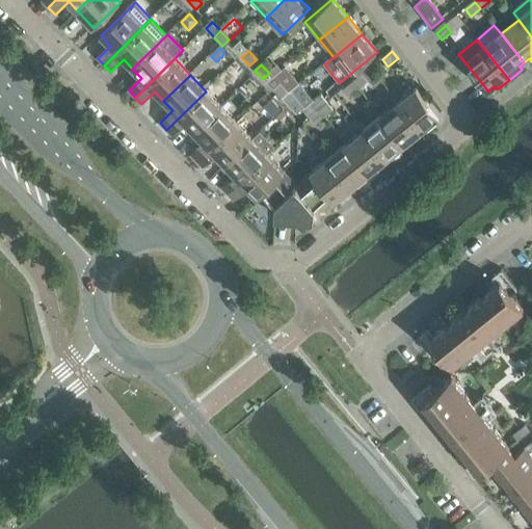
[(274,90),(283,100),(291,93),(291,91),(299,85),(291,75),(282,83),(274,90)]
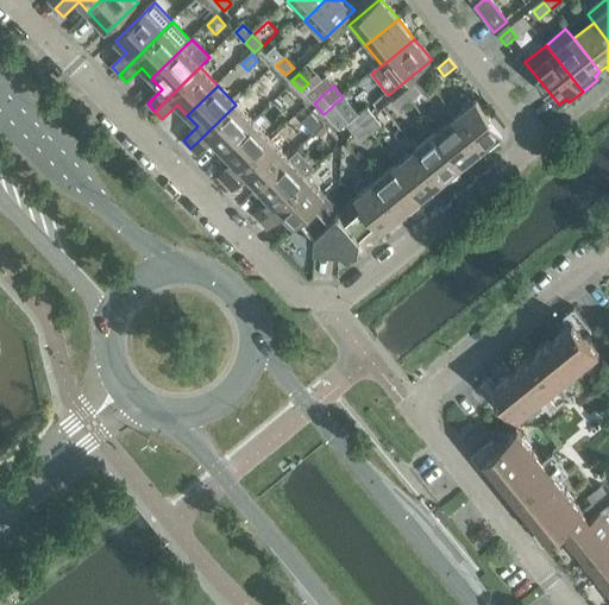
[(415,86),(405,94),(412,102),(422,94),(415,86)]
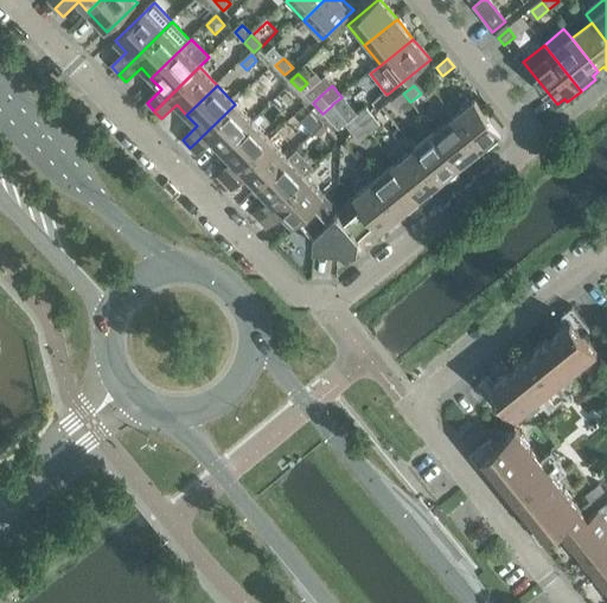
[(400,110),(410,102),(403,94),(393,103),(400,110)]
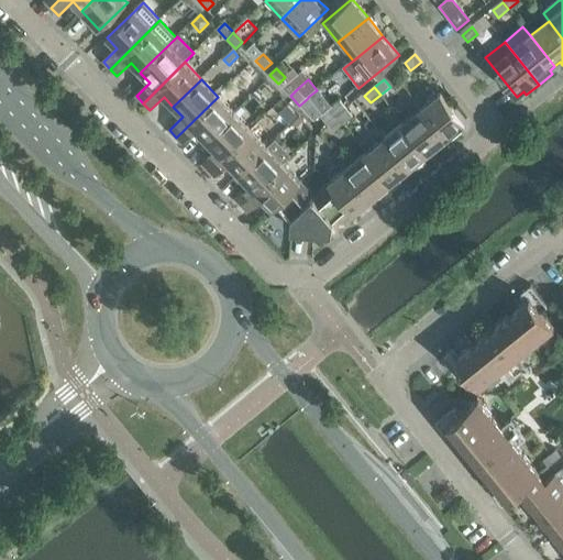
[(422,109),(450,143),(463,132),(460,129),(466,124),(441,94),(422,109)]
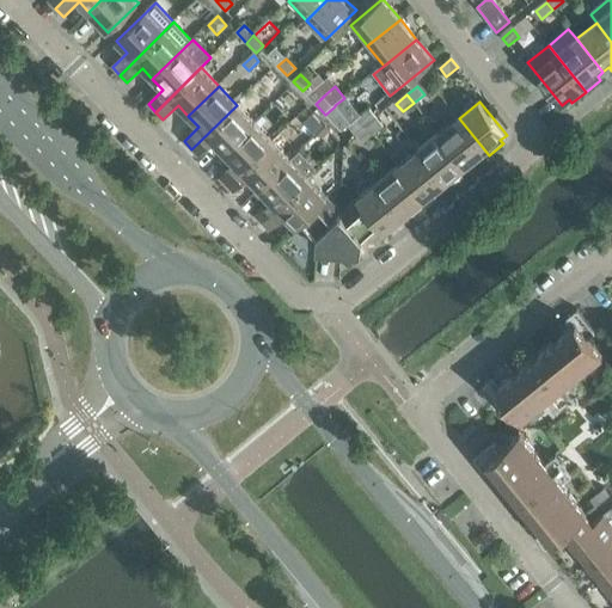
[(237,105),(191,149),(199,157),(214,142),(225,153),(255,123),(237,105)]
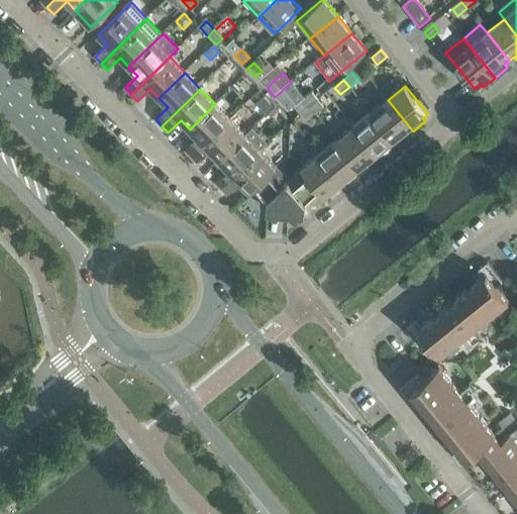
[(296,106),(283,90),(275,97),(289,112),(296,106)]
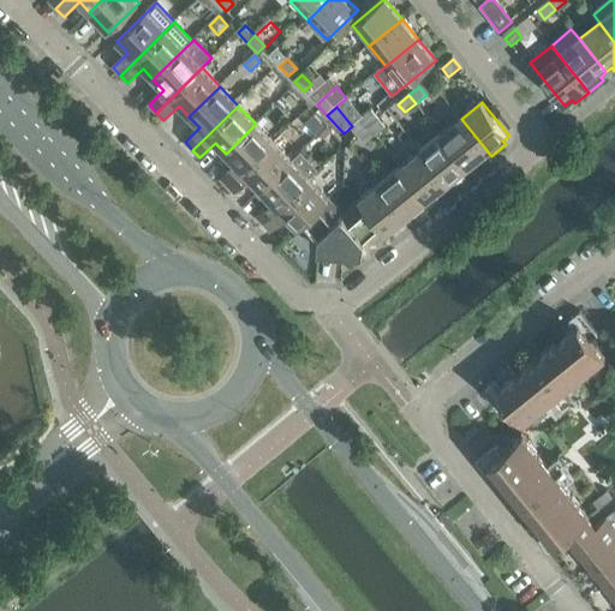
[(362,120),(369,129),(380,120),(372,112),(362,120)]
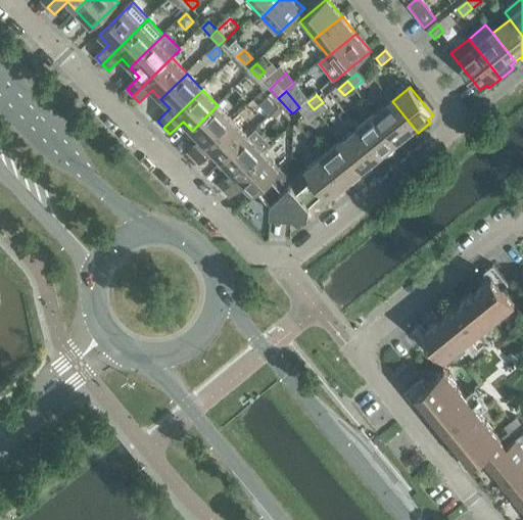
[(277,110),(268,100),(260,107),(270,117),(277,110)]
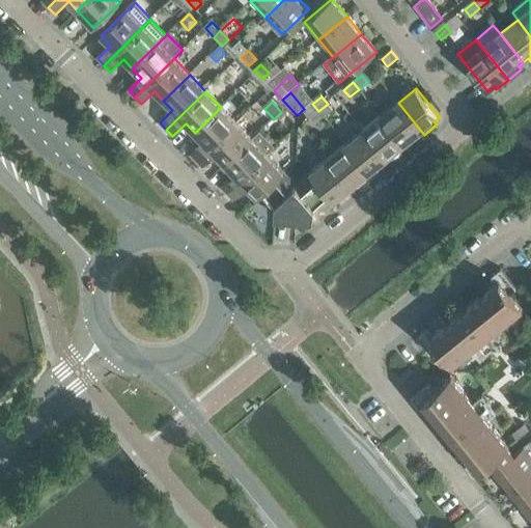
[(381,117),(403,145),(409,141),(412,145),(424,135),(398,103),(381,117)]
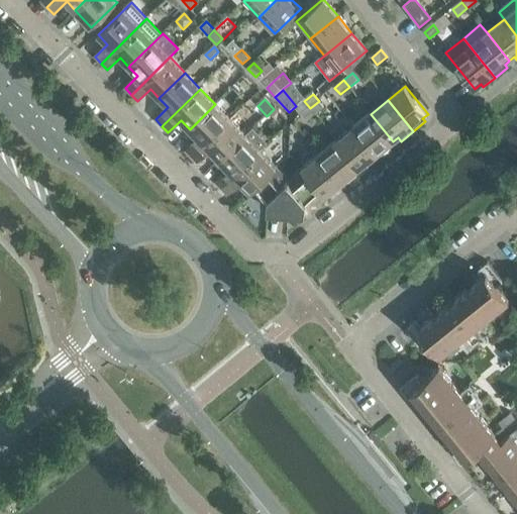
[(295,108),(301,115),(310,108),(304,101),(295,108)]
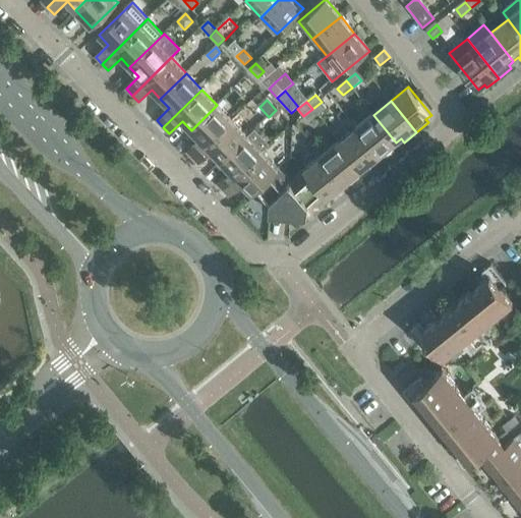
[(322,102),(312,109),(317,116),(327,109),(322,102)]
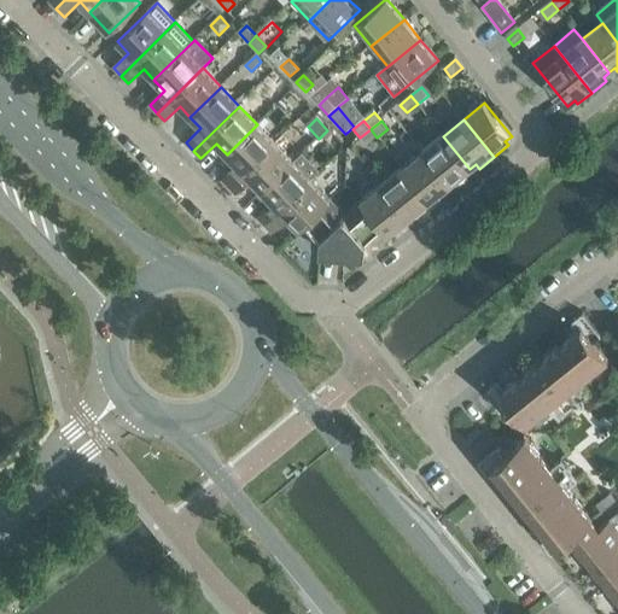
[(257,124),(227,155),(237,165),(222,181),(229,188),(275,144),(257,124)]
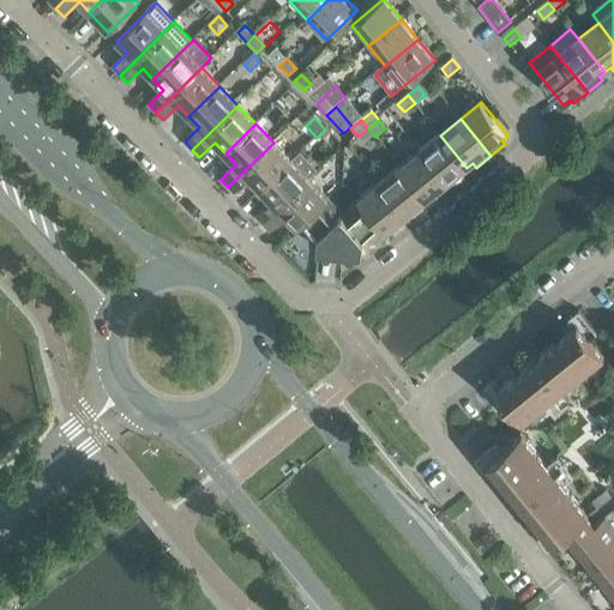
[(368,128),(357,137),(363,145),(374,137),(368,128)]
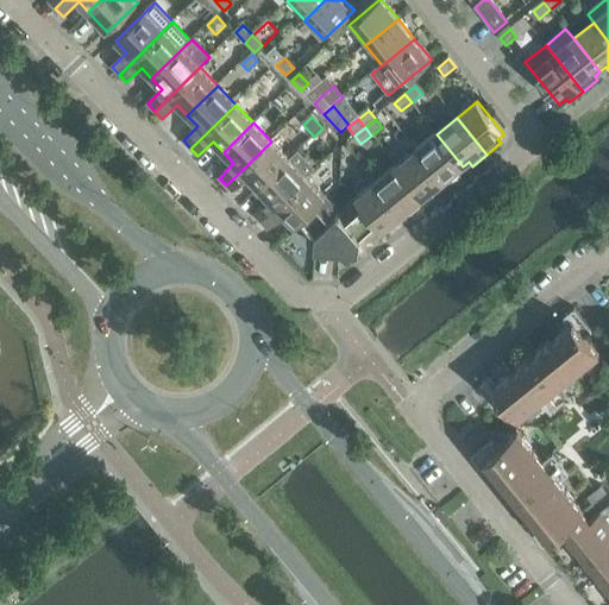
[(416,150),(446,187),(460,175),(457,171),(463,166),(437,134),(416,150)]
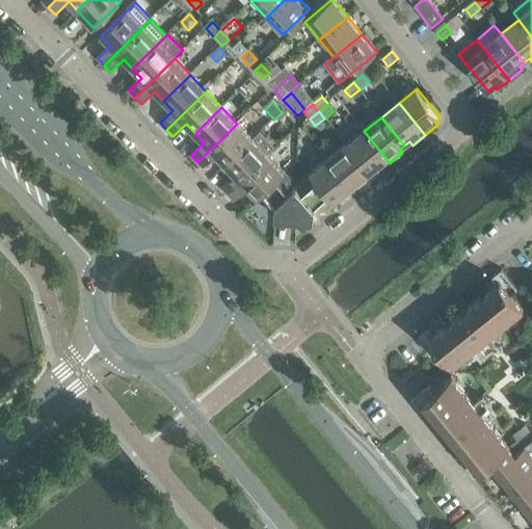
[(237,124),(197,162),(204,168),(217,156),(227,165),(253,139),(237,124)]
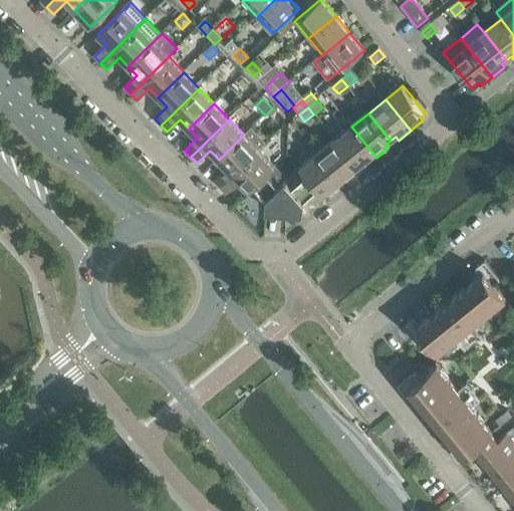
[(334,141),(357,168),(362,165),(364,168),(376,158),(351,126),(334,141)]
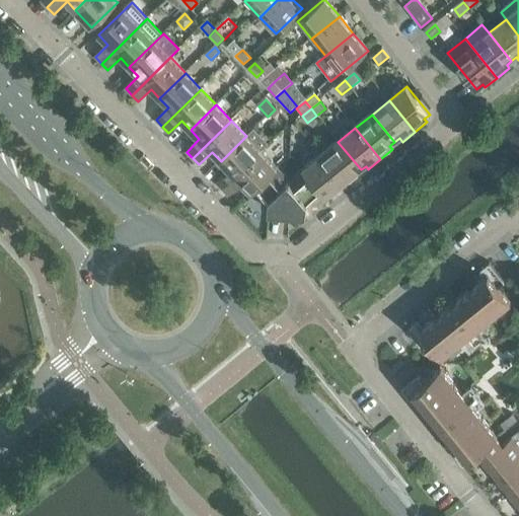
[(251,131),(246,136),(221,161),(229,170),(217,183),(223,190),(262,152),(267,147),(251,131)]
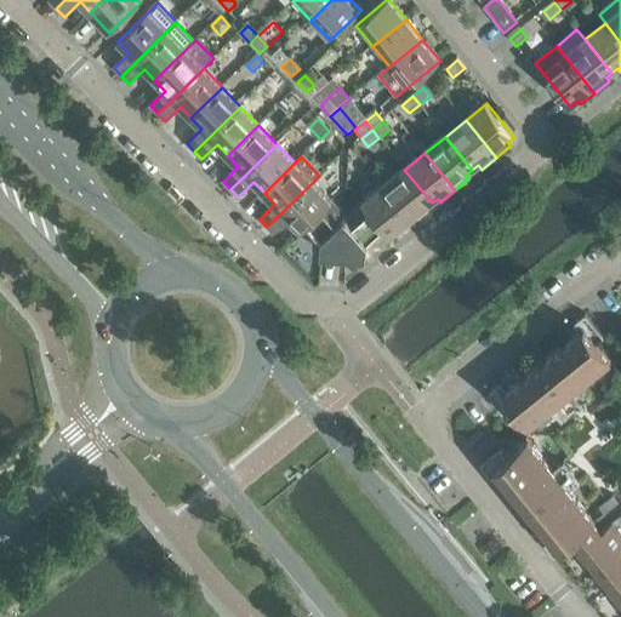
[(383,186),(414,223),(428,212),(426,207),(432,203),(404,170),(383,186)]
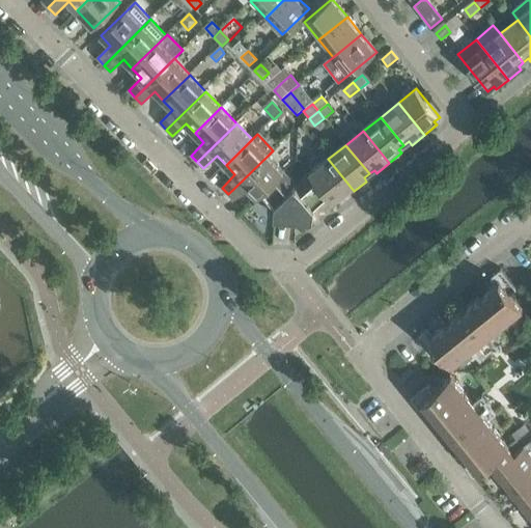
[(268,156),(228,194),(234,200),(248,188),(257,197),(282,170),(268,156)]
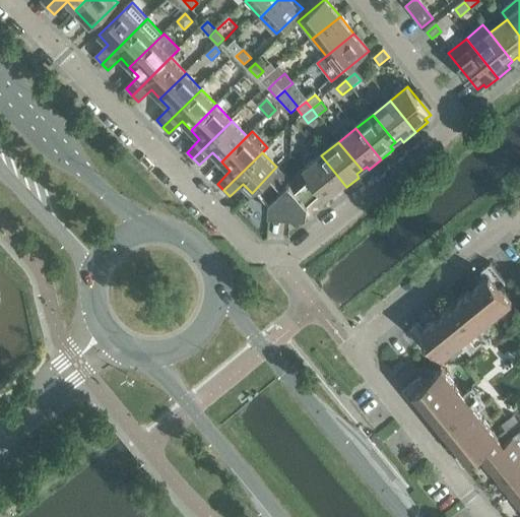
[(305,170),(327,198),(332,194),(334,197),(346,187),(321,155),(305,170)]
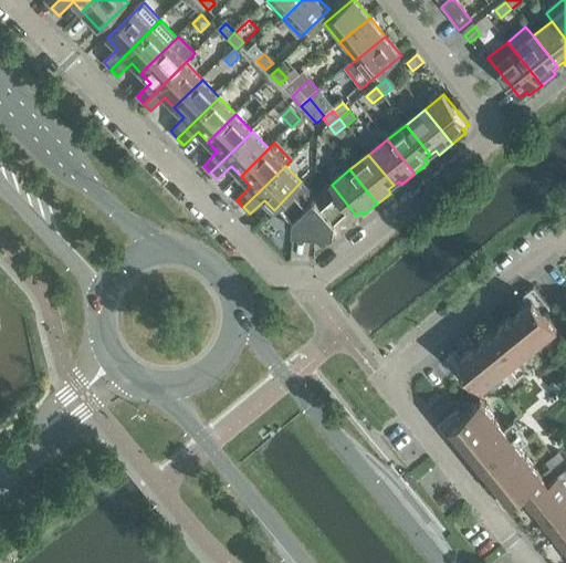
[(301,181),(274,210),(274,211),(282,204),(293,217),(293,230),(314,232),(316,197),(301,181)]
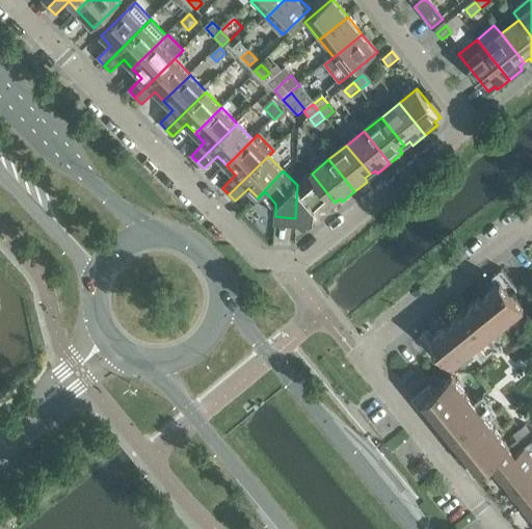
[(297,185),(295,218),(315,219),(316,207),(328,195),(334,203),(335,203),(312,174),(297,185)]
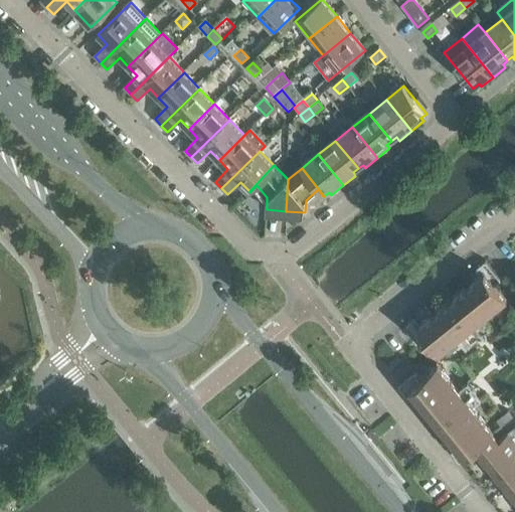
[(451,301),(480,337),(488,331),(481,322),(507,301),(495,286),(501,281),(486,263),(476,271),(481,277),(451,301)]
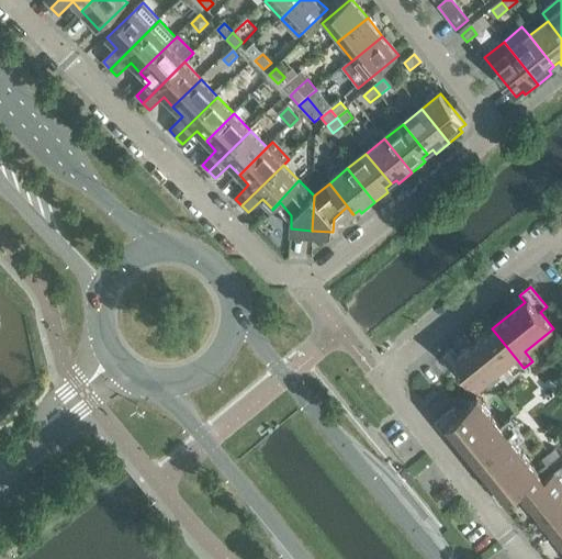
[(515,376),(524,368),(492,328),(459,356),(453,349),(442,358),(459,378),(465,372),(479,389),(507,366),(515,376)]
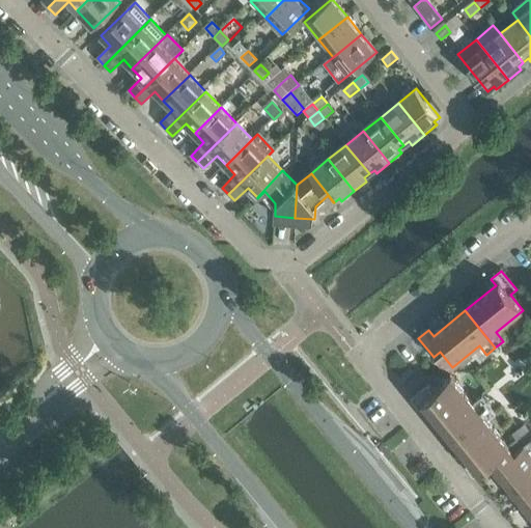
[(426,405),(452,436),(490,406),(482,397),(473,405),(451,378),(436,390),(430,384),(412,399),(420,410),(426,405)]
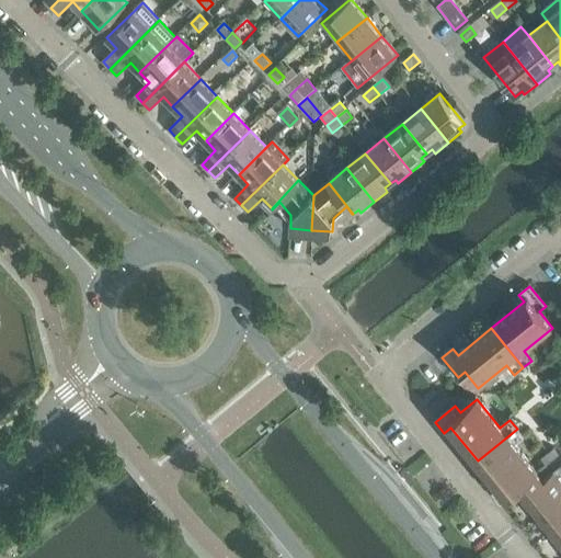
[(501,503),(517,490),(524,498),(544,481),(514,445),(524,437),(517,429),(478,460),(500,488),(493,492),(501,503)]
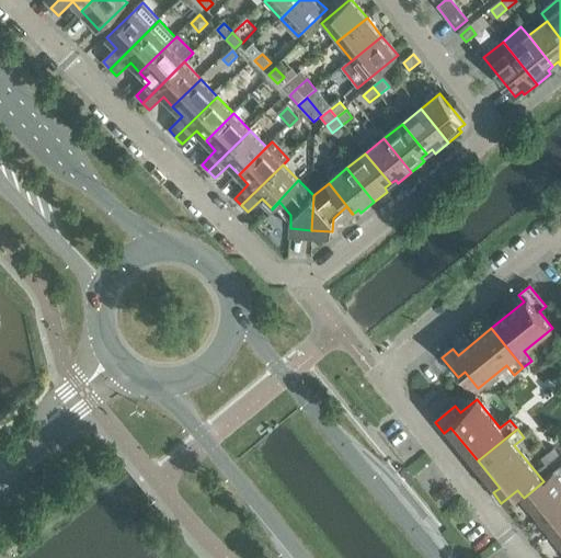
[(541,459),(547,466),(559,456),(554,450),(541,459)]
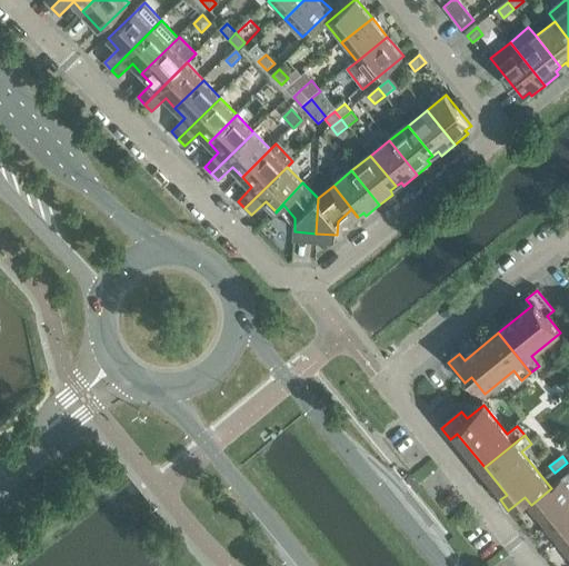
[(568,489),(561,480),(551,488),(531,505),(547,525),(568,506),(568,489)]
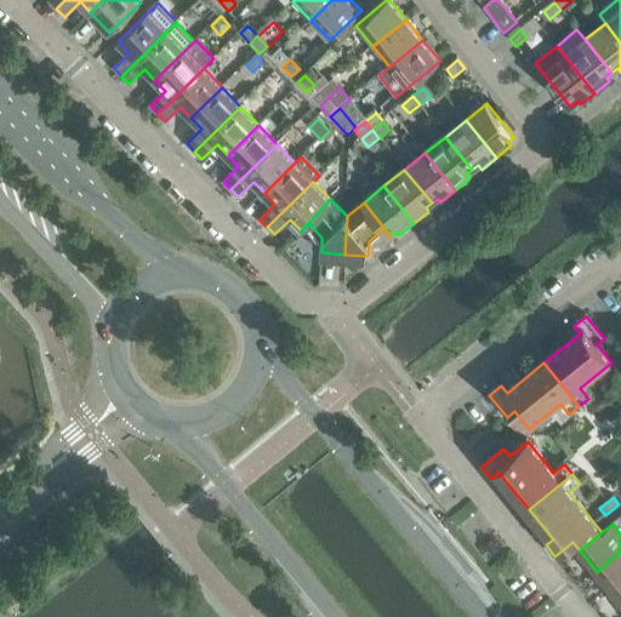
[(620,552),(597,572),(614,593),(620,586),(620,552)]
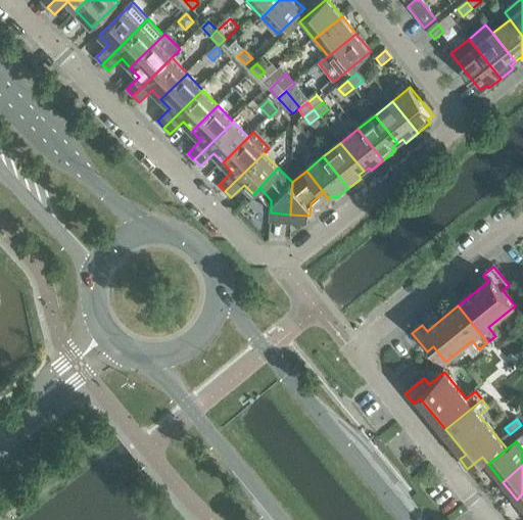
All buildings are outlined.
